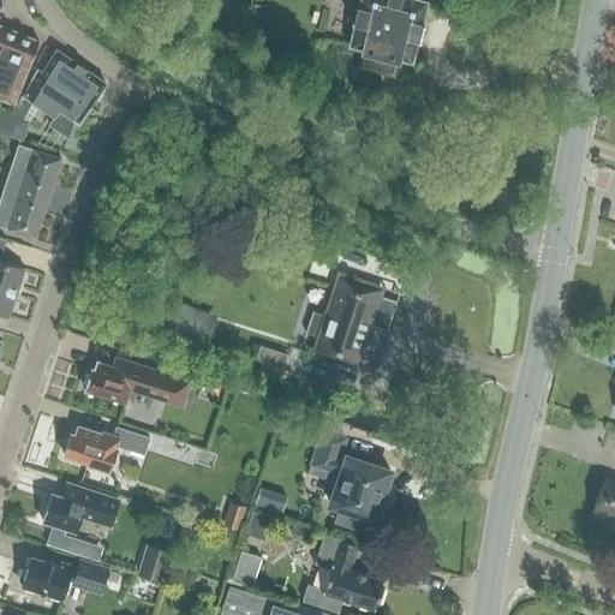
[(422,23),(427,1),(421,0),(359,0),(359,6),(357,6),(353,24),(354,24),(348,46),(364,49),(360,63),(363,67),(389,73),(394,71),(396,59),(412,63),(417,41),(418,41),(423,24),(422,23)]
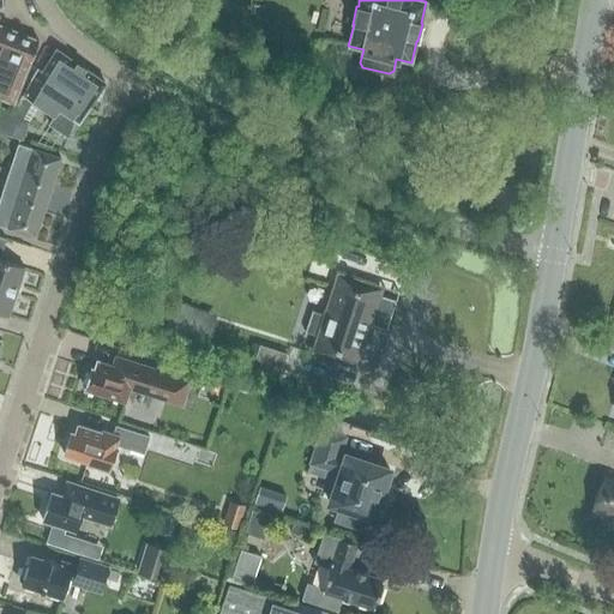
[(38,42),(0,26),(0,98),(14,104),(38,42)]
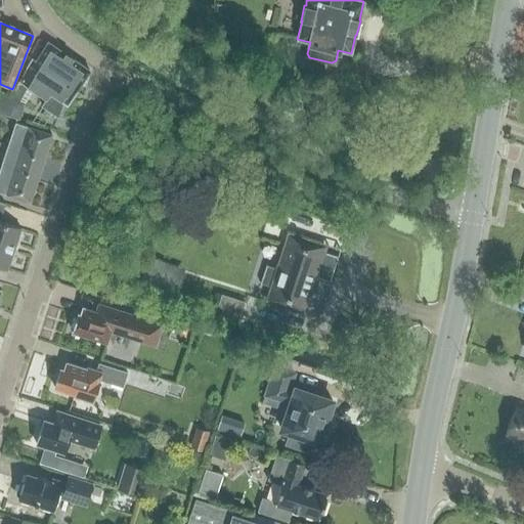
[(77,90),(89,71),(48,43),(38,59),(77,90)]
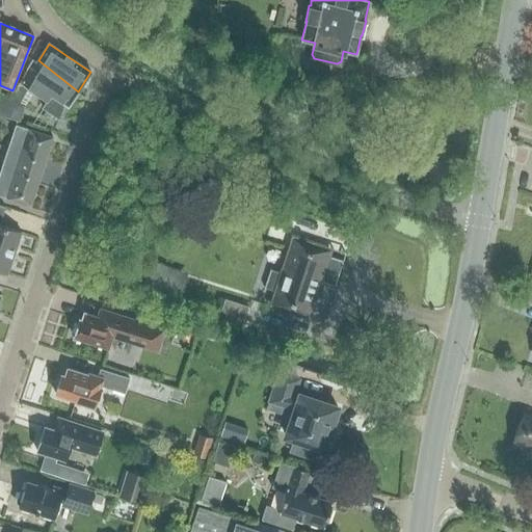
[(78,91),(38,60),(36,62),(32,60),(10,98),(0,92),(0,114),(19,121),(24,104),(20,102),(27,88),(46,104),(42,110),(59,118),(59,117),(63,104),(68,106),(78,91)]
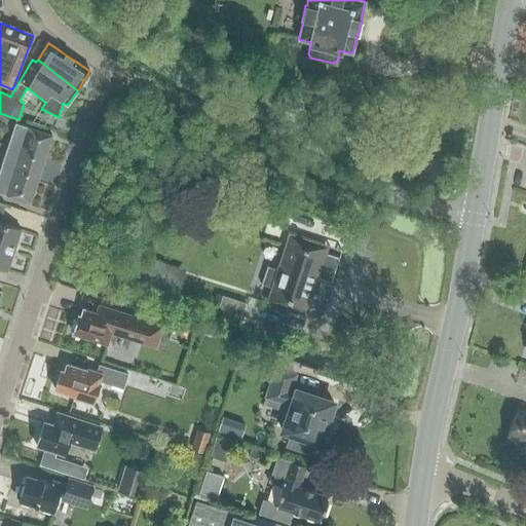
[(44,158),(51,136),(17,124),(9,147),(44,158)]
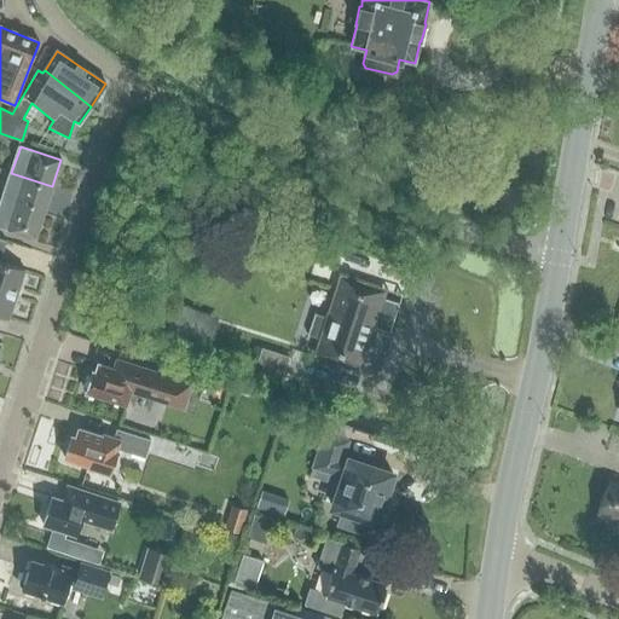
[(44,213),(52,186),(11,173),(3,200),(44,213)]
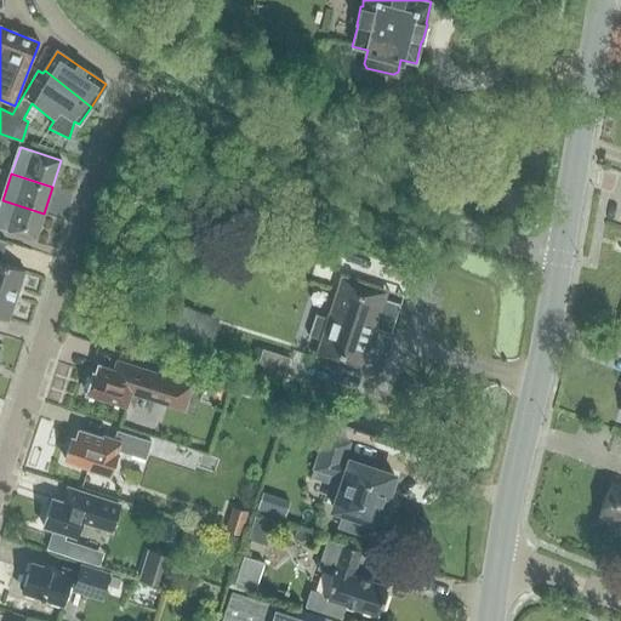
[(0,228),(35,240),(44,214),(3,200),(0,206),(0,228)]
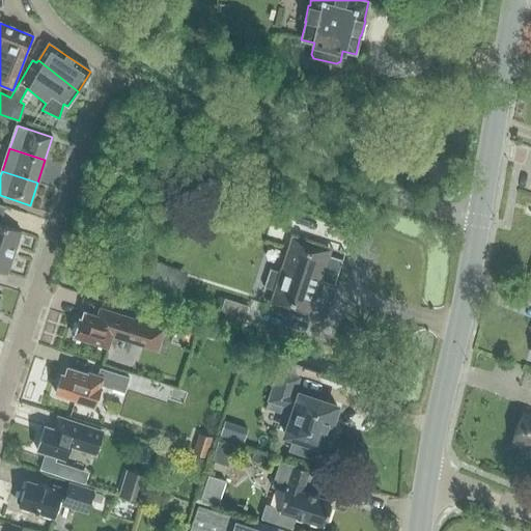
[(0,217),(3,207),(0,205),(0,271),(7,274),(21,231),(0,225),(0,217)]
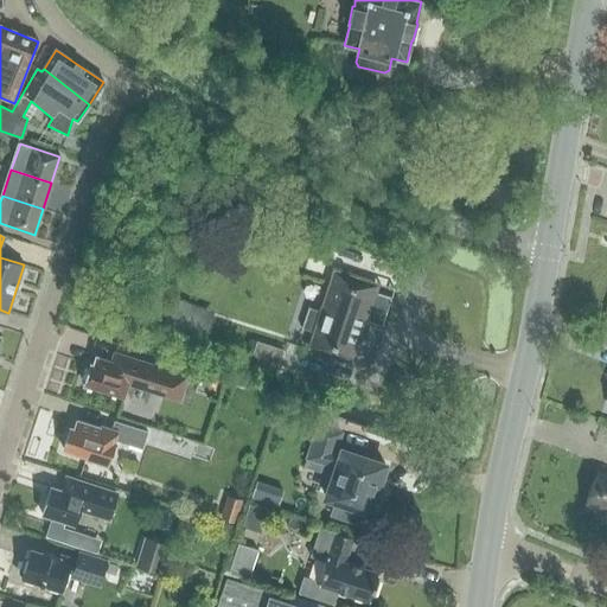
[(368,321),(382,325),(391,298),(377,293),(379,283),(333,268),(319,311),(308,307),(301,328),(312,332),(306,350),(353,364),(368,321)]
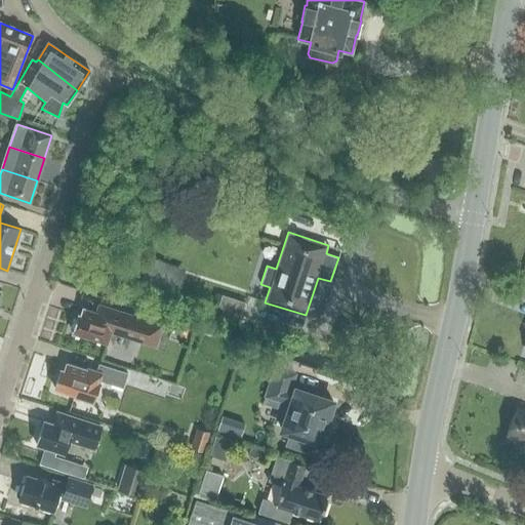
[(185,269),(148,256),(134,293),(171,306),(185,269)]
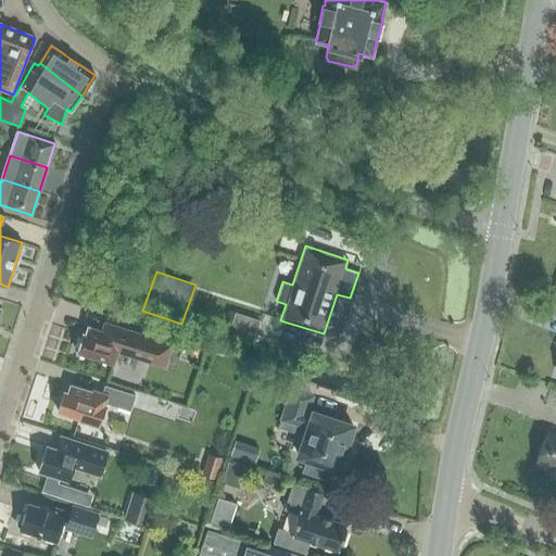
[(258,320),(234,313),(229,326),(254,333),(258,320)]
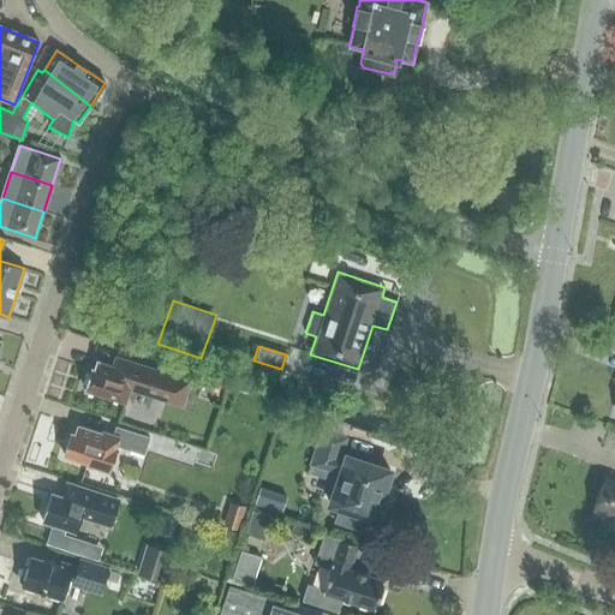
[(180,407),(189,381),(114,357),(111,365),(97,362),(94,370),(91,370),(85,390),(125,404),(129,390),(180,407)]
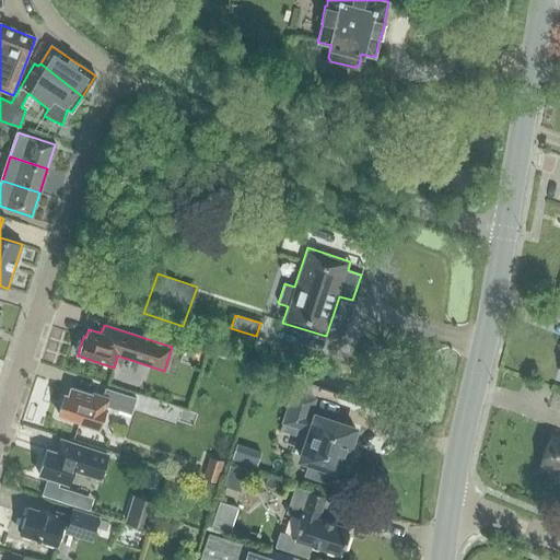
[(131,415),(136,398),(106,388),(104,396),(92,393),(91,394),(70,387),(68,396),(65,395),(58,415),(79,421),(78,423),(98,430),(106,406),(131,415)]
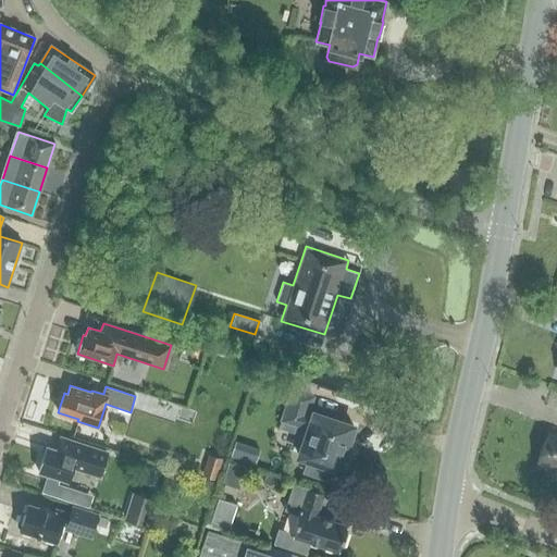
[(338,470),(354,425),(313,412),(313,415),(308,413),(313,397),(292,390),(279,429),(294,434),(295,430),(307,434),(299,456),(309,459),(305,471),(324,479),(329,467),(338,470)]
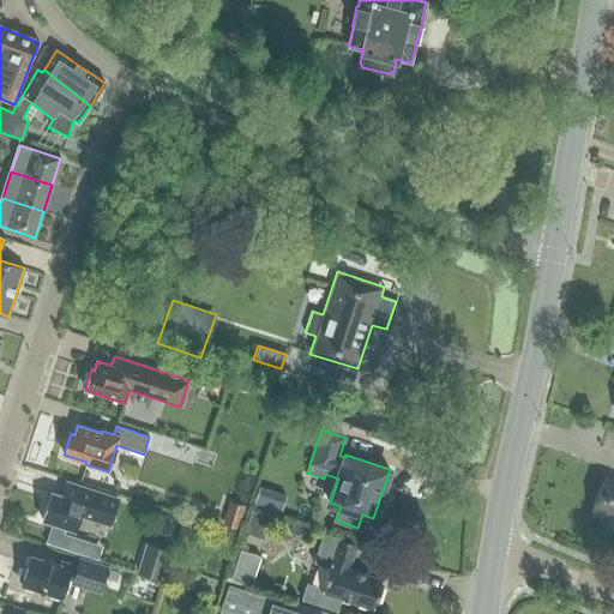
[(613,481),(605,477),(591,512),(612,519),(613,516),(613,481)]
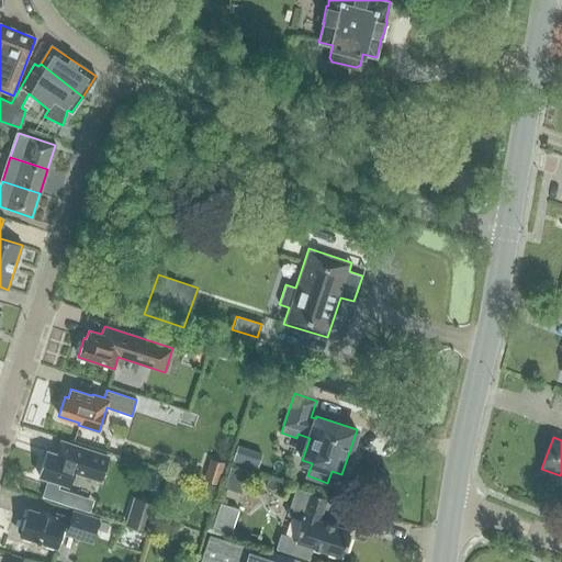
[(69,486),(74,472),(100,480),(108,457),(68,445),(64,457),(47,451),(38,476),(47,480),(60,484),(69,486)]
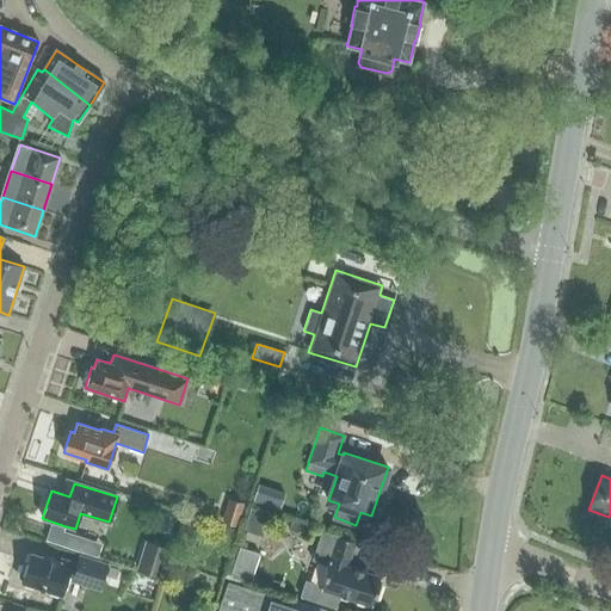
[(242,504),(227,499),(220,522),(235,526),(242,504)]
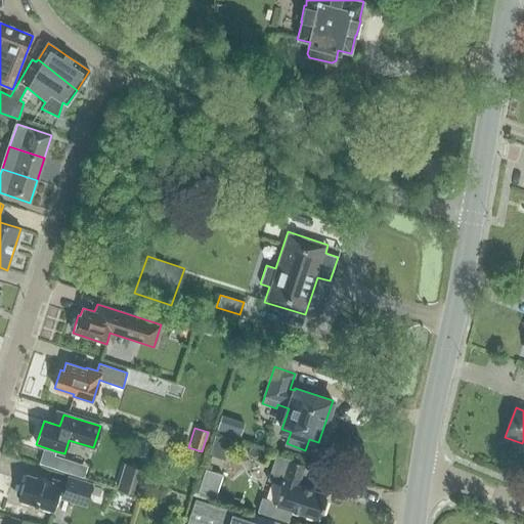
[(230,439),(214,434),(207,455),(224,461),(230,439)]
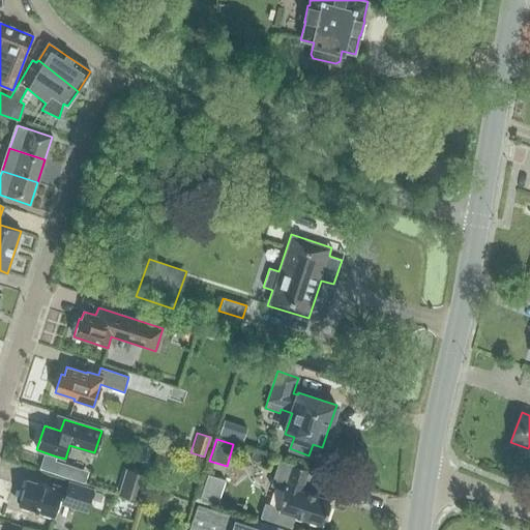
[(45,452),(39,469),(51,473),(55,461),(57,457),(45,452)]
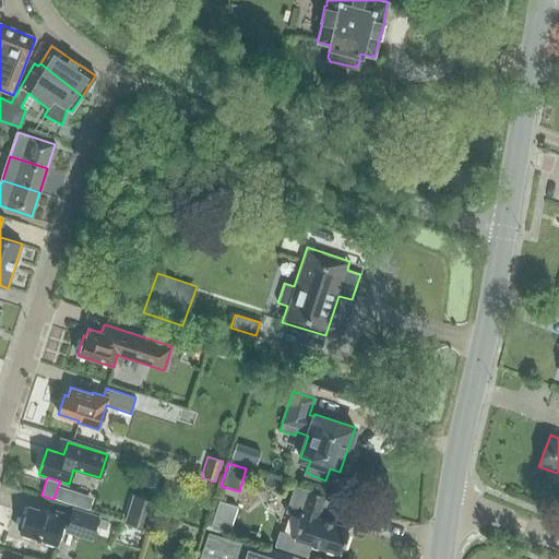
[(340,554),(348,527),(318,518),(325,496),(309,490),(308,490),(294,486),(285,512),(299,518),(294,536),(280,531),(274,546),(308,557),(311,545),(340,554)]
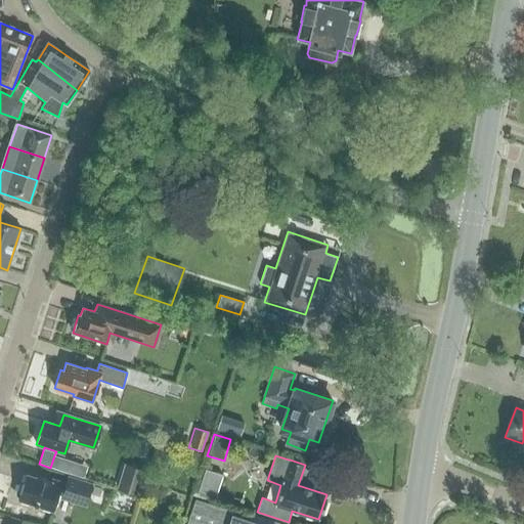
[(145,470),(123,463),(115,489),(137,495),(145,470)]
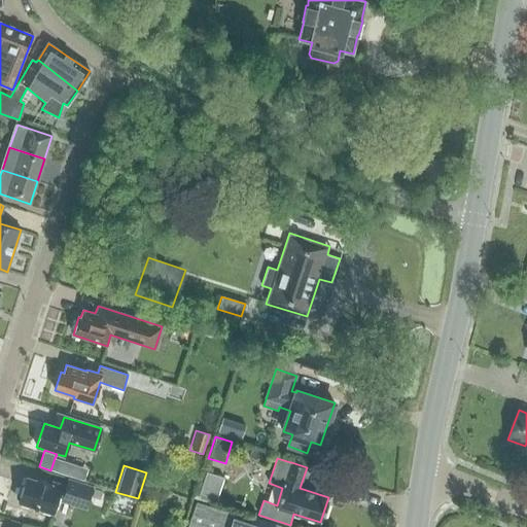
[(222,477),(206,471),(197,498),(210,503),(212,497),(216,498),(222,477)]
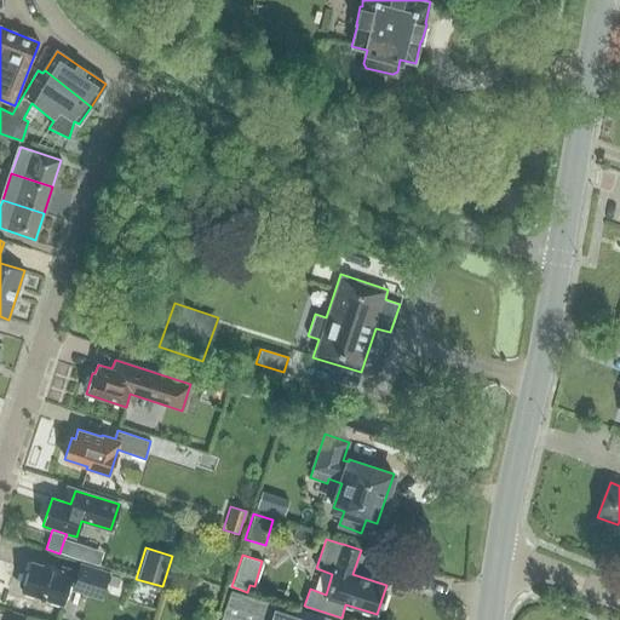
[(78,573),(62,567),(61,570),(44,564),(42,566),(32,562),(22,591),(63,604),(68,589),(101,600),(110,574),(80,564),(78,573)]
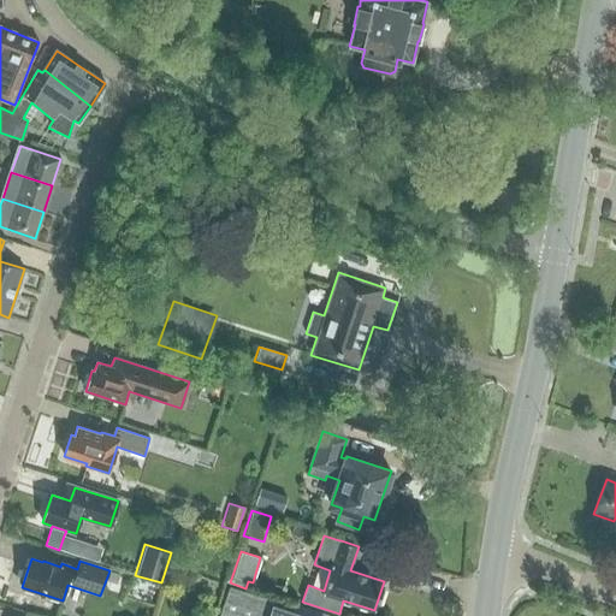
[(302,615),(274,606),(276,602),(230,587),(220,615),(302,615)]
